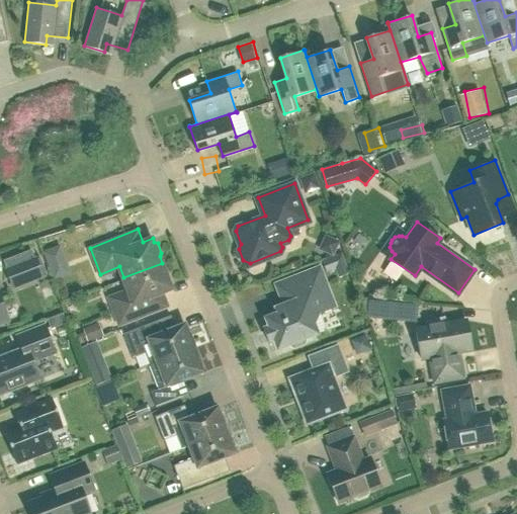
[(63,249),(50,259),(58,269),(71,260),(63,249)]
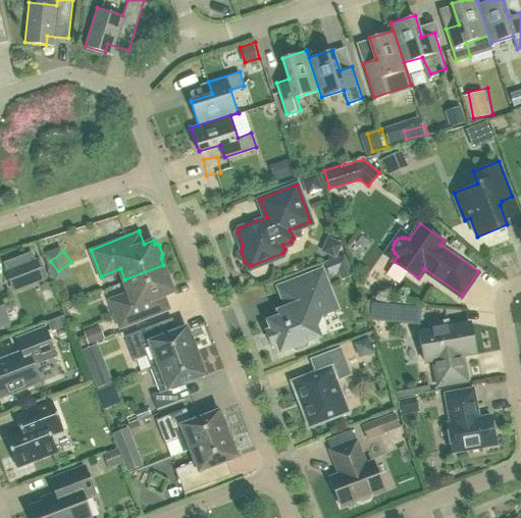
[(352,273),(345,255),(325,263),(328,271),(337,267),(342,277),(352,273)]
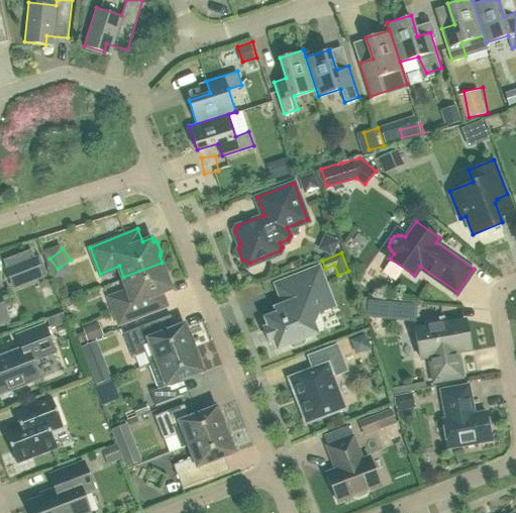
[(44,276),(37,255),(6,267),(13,288),(44,276)]
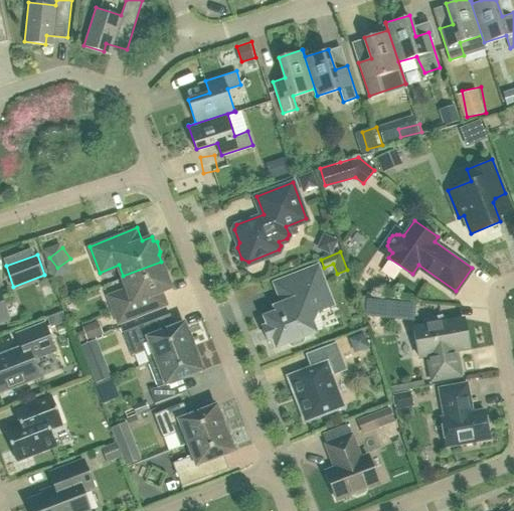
[(164,269),(161,262),(123,276),(128,288),(109,295),(119,321),(166,303),(161,290),(171,286),(169,283),(171,279),(167,270),(164,269)]
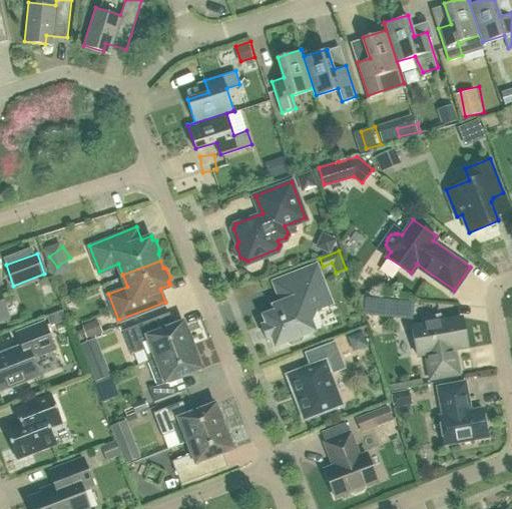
[(331,303),(317,265),(275,281),(283,302),(277,304),(279,310),(265,315),(268,321),(265,327),(269,335),(274,337),(276,343),(287,339),(292,342),(305,337),(303,333),(314,329),(310,319),(317,316),(315,309),(331,303)]
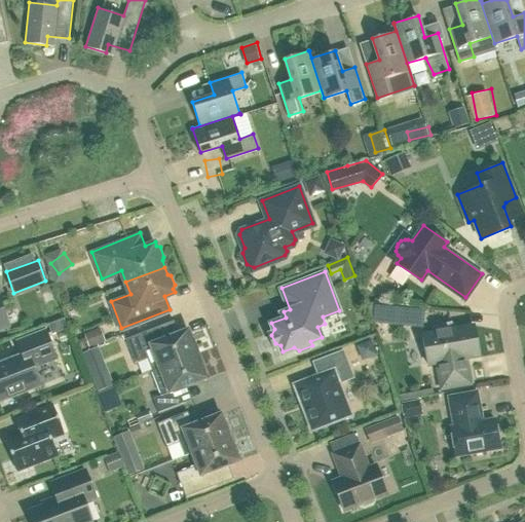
[(0,327),(9,324),(0,300),(0,327)]
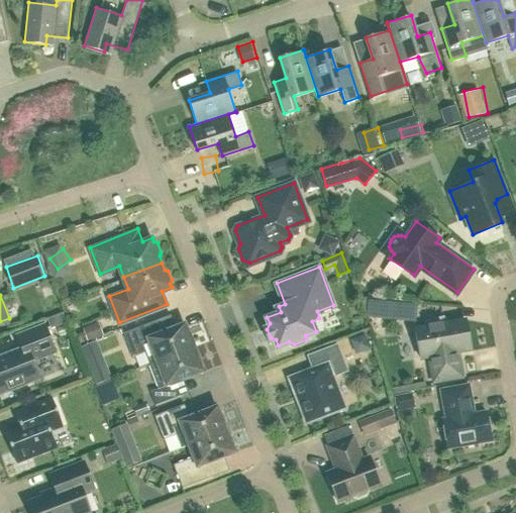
[(416,301),(358,296),(365,316),(414,320),(416,301)]
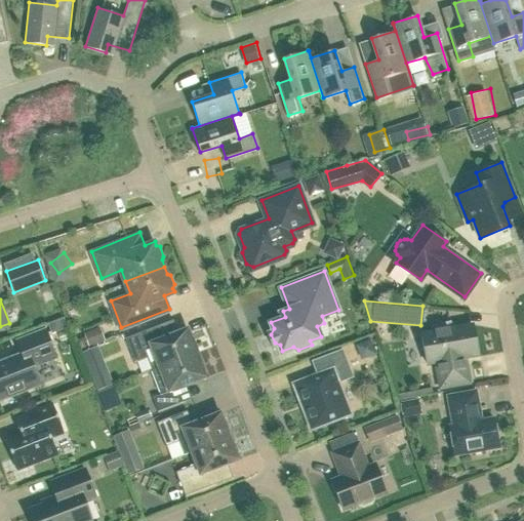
[(452,327),(450,320),(432,324),(433,331),(422,333),(428,362),(436,360),(441,386),(469,381),(465,355),(479,353),(474,324),(452,327)]
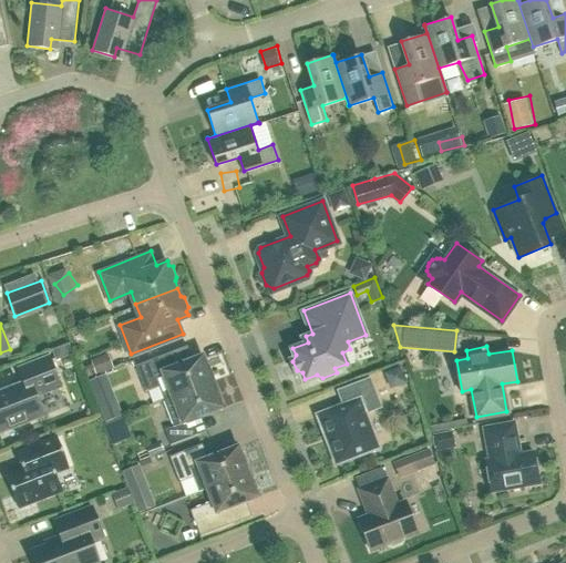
[(164,398),(213,379),(204,354),(175,365),(170,350),(135,364),(145,389),(166,381),(172,393),(164,397),(164,398)]
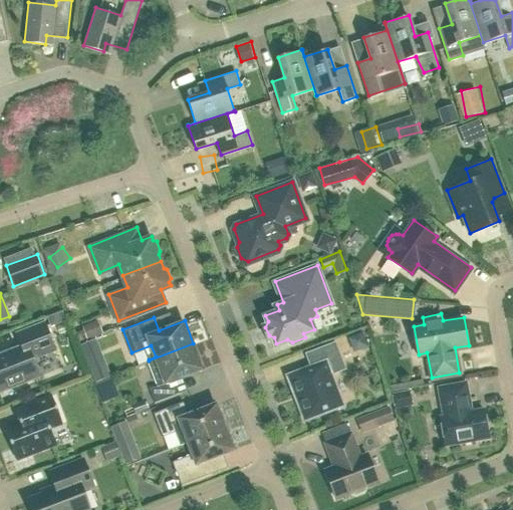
[(55,348),(45,321),(17,332),(22,345),(0,353),(0,389),(39,374),(32,357),(55,348)]
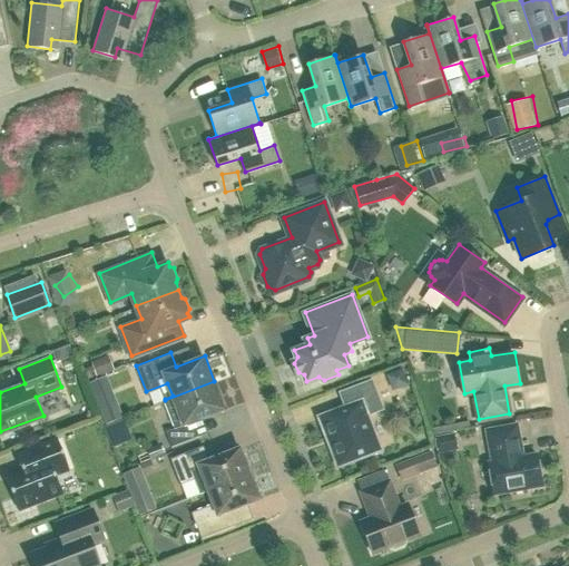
[(405,362),(376,374),(382,386),(394,380),(398,388),(414,380),(405,362)]
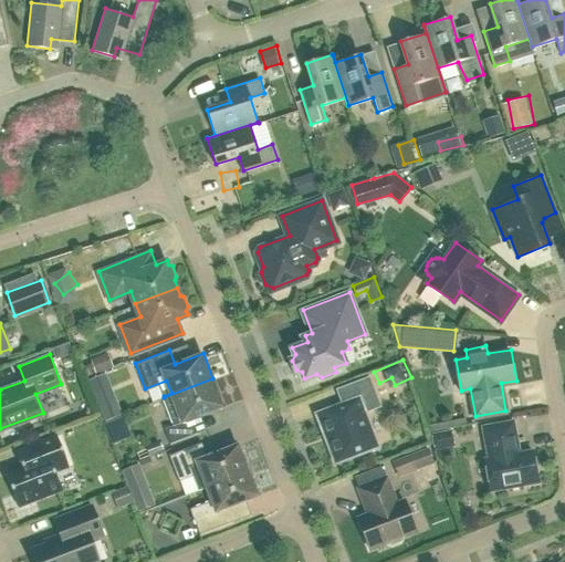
[(382,405),(369,375),(336,387),(343,403),(317,413),(336,460),(359,451),(361,454),(376,448),(375,445),(377,445),(365,410),(382,405)]
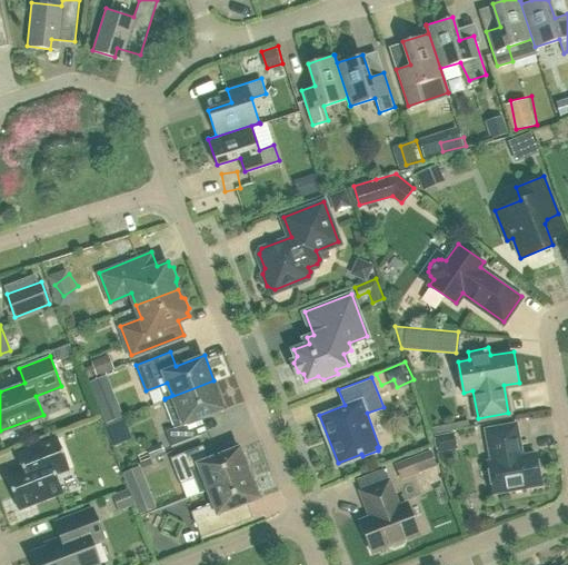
[(225,407),(213,380),(165,399),(175,426),(166,429),(171,444),(201,433),(196,418),(225,407)]
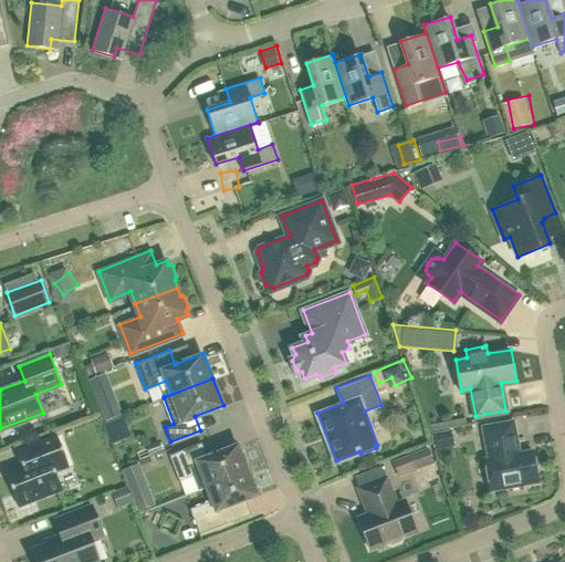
[(520,451),(513,419),(483,425),(489,457),(484,458),(491,489),(539,480),(533,449),(520,451)]
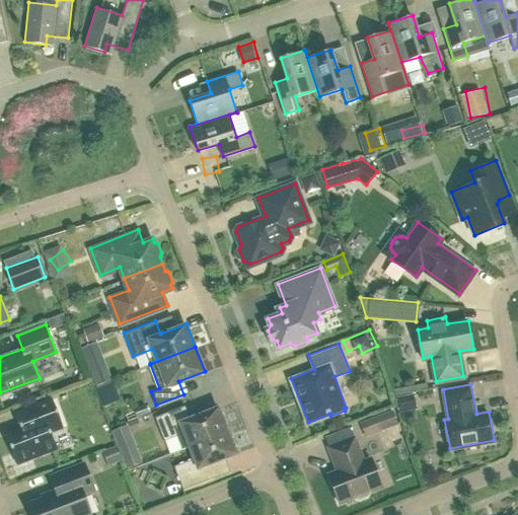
[(63,425),(53,397),(15,412),(21,427),(5,433),(16,461),(56,446),(50,430),(63,425)]
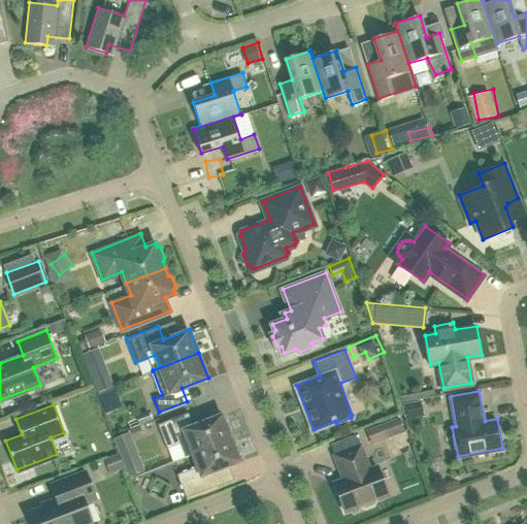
[(185,455),(193,452),(231,437),(229,433),(231,428),(228,420),(224,418),(222,414),(194,425),(189,411),(158,423),(167,447),(180,443),(185,455)]
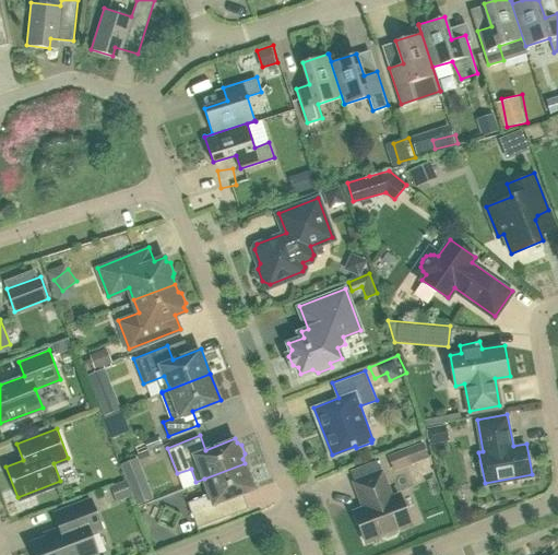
[(428,455),(423,441),(406,448),(411,461),(428,455)]
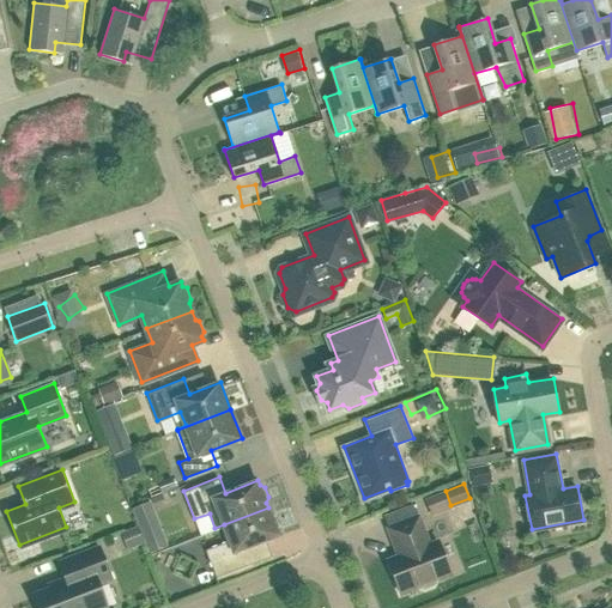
[(429,543),(413,503),(385,514),(400,555),(388,560),(400,591),(419,584),(425,587),(434,583),(436,578),(452,572),(438,540),(429,543)]
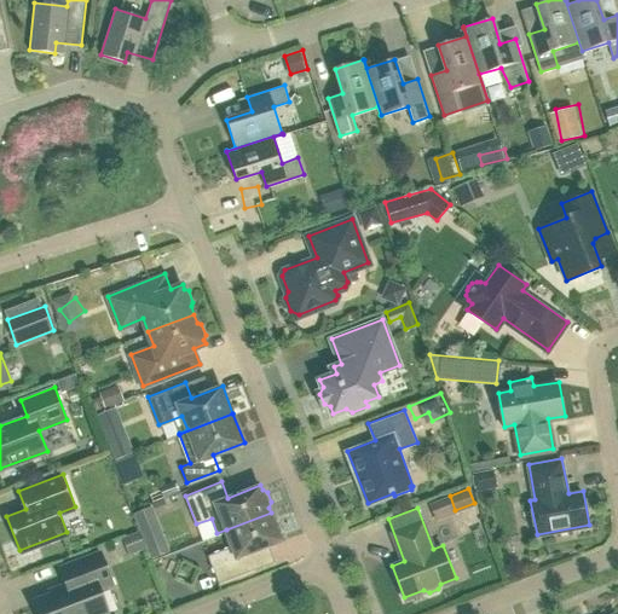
[(273,517),(271,513),(226,529),(232,545),(208,554),(219,583),(255,568),(249,552),(282,539),(279,536),(282,531),(278,520),(273,517)]
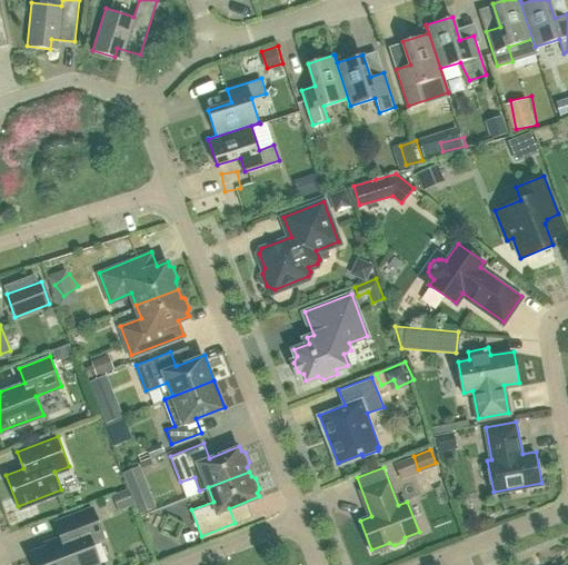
[(56,521),(61,536),(46,542),(47,545),(31,552),(36,564),(97,564),(100,564),(91,541),(103,536),(92,506),(56,521)]
